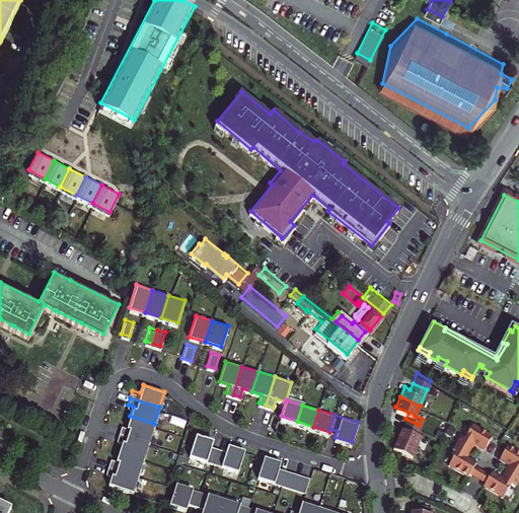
[(122,424),(119,431),(148,440),(154,424),(130,416),(127,425),(122,424)]
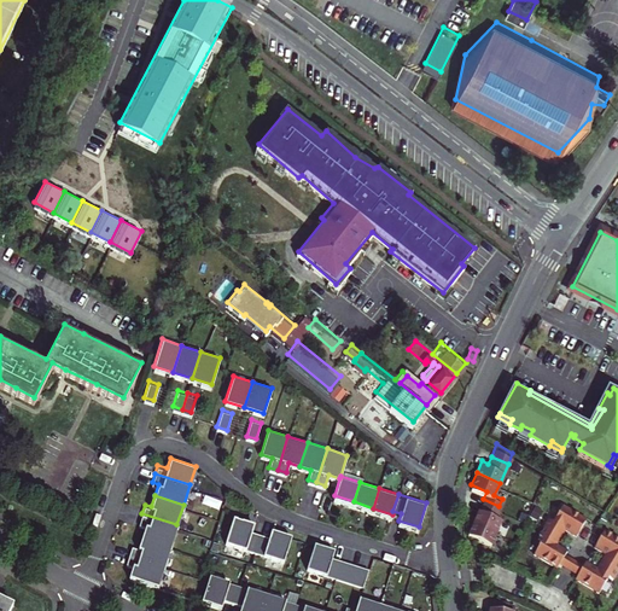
[(499,506),(483,499),(479,507),(478,506),(473,518),(496,528),(501,516),(496,515),(499,506)]
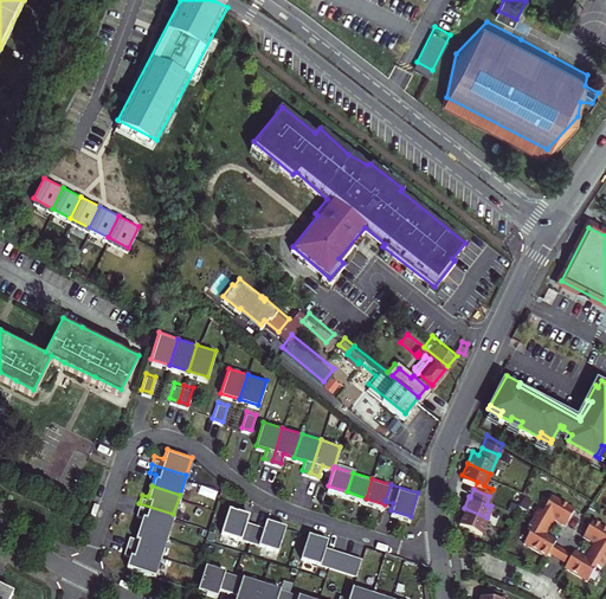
[(537,503),(533,511),(549,521),(553,514),(565,520),(566,519),(574,504),(552,490),(542,506),(537,503)]
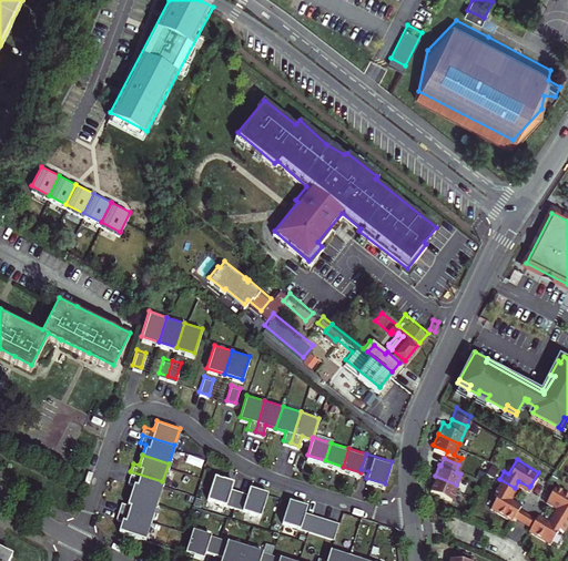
[(134,481),(131,491),(156,499),(162,481),(130,471),(128,479),(134,481)]
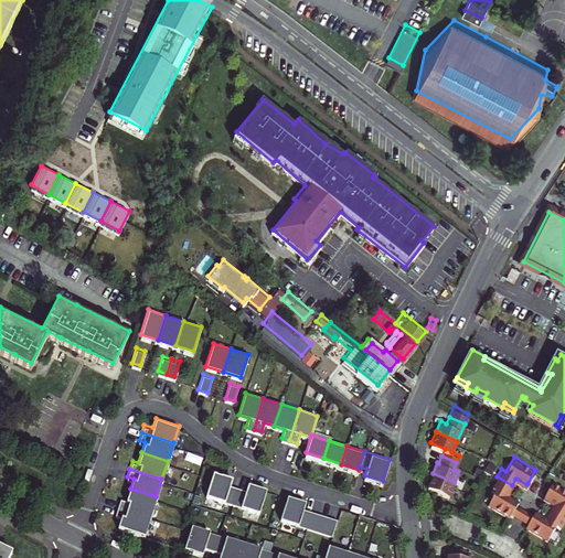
[(535,470),(528,483),(544,493),(552,480),(535,470)]
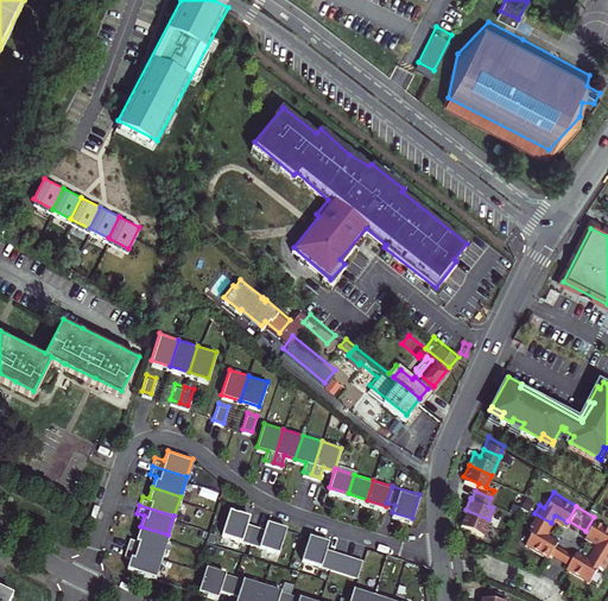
[(252,513),(233,507),(225,531),(253,539),(259,523),(251,520),(252,513)]
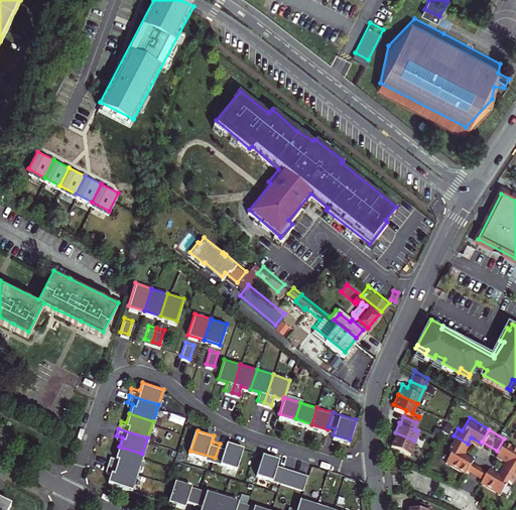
[(414,440),(395,432),(390,442),(409,451),(414,440)]
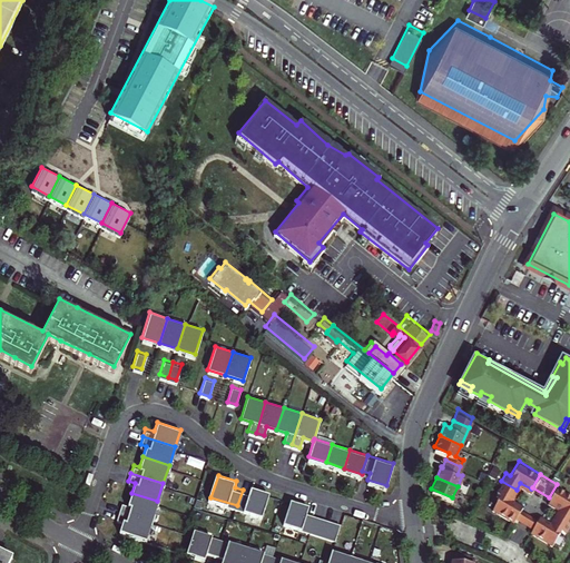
[(492,505),(513,519),(516,515),(521,506),(523,503),(512,496),(517,490),(501,481),(497,489),(501,491),(492,505)]
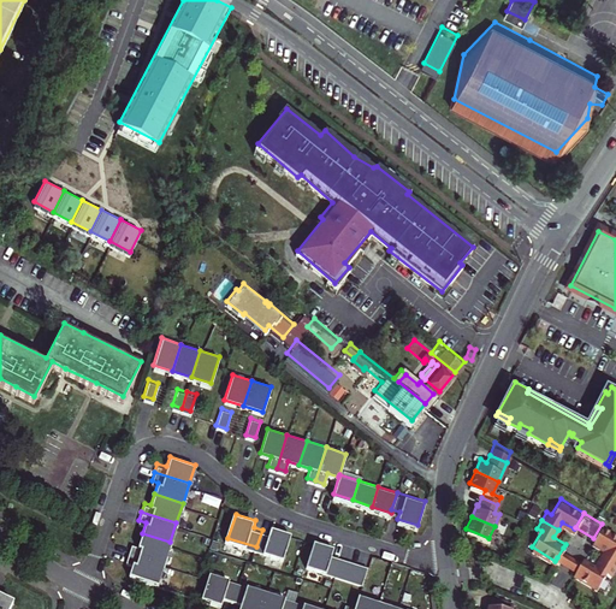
[(615,553),(615,531),(602,524),(593,538),(592,539),(604,547),(599,554),(615,565),(615,563),(615,553)]
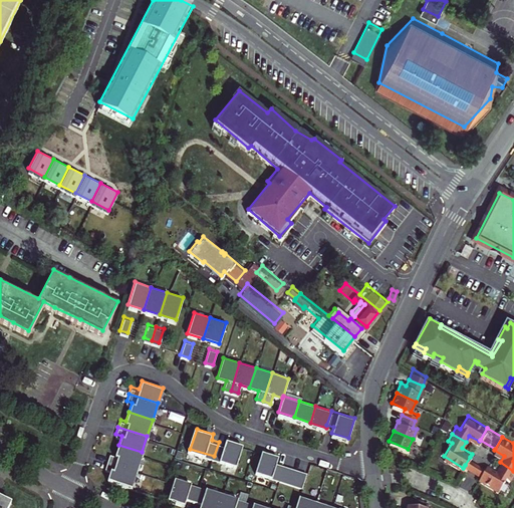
[(226,444),(219,442),(214,456),(238,464),(245,444),(228,439),(226,444)]
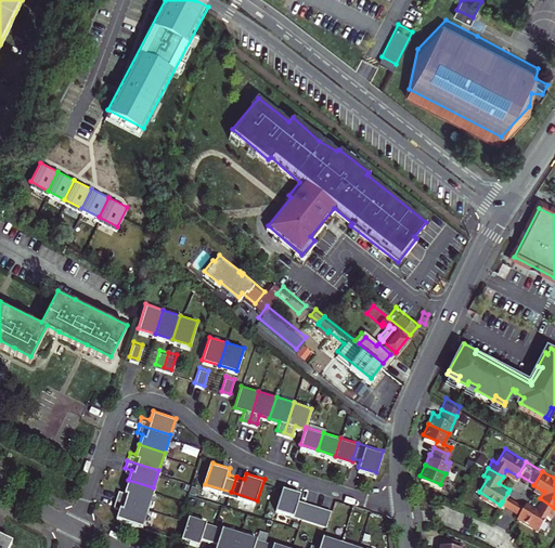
[(118,487),(116,495),(147,505),(153,487),(128,480),(125,490),(118,487)]
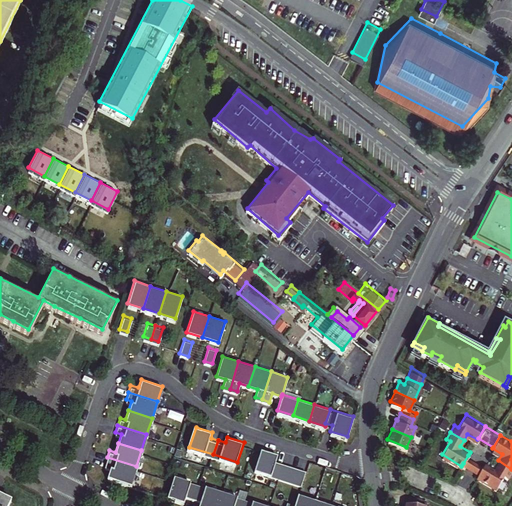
[(260,447),(253,467),(277,475),(282,460),(274,458),(276,453),(260,447)]
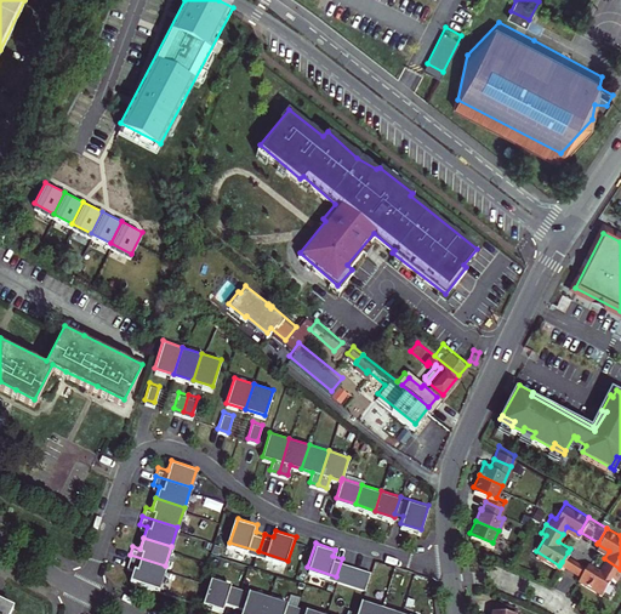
[(568,552),(562,562),(580,573),(586,563),(568,552)]
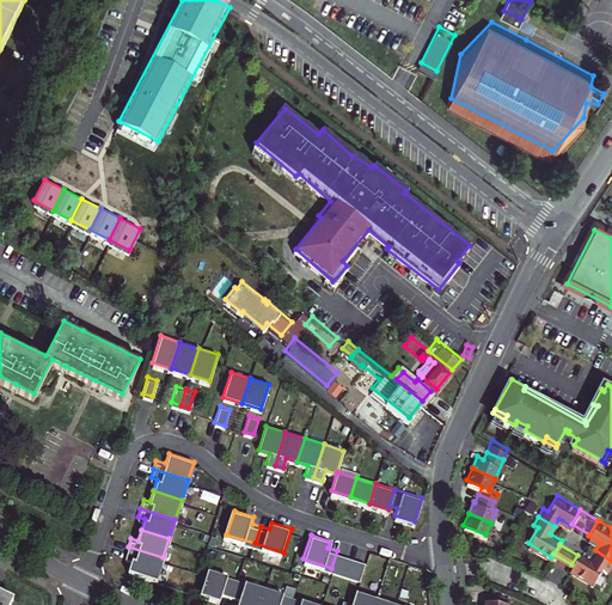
[(132,557),(128,569),(157,578),(163,557),(128,547),(126,556),(132,557)]
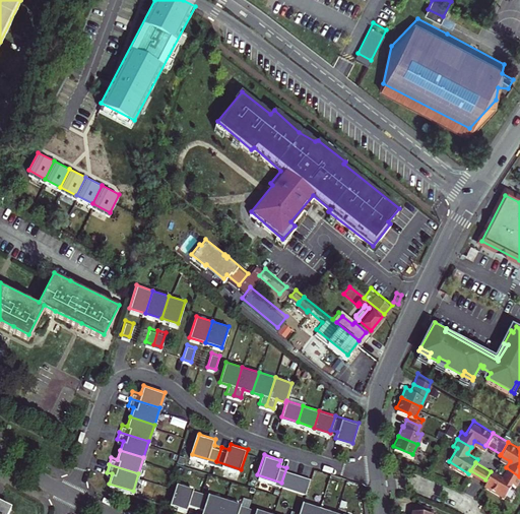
[(294,470),(286,467),(281,483),(289,485),(294,470)]
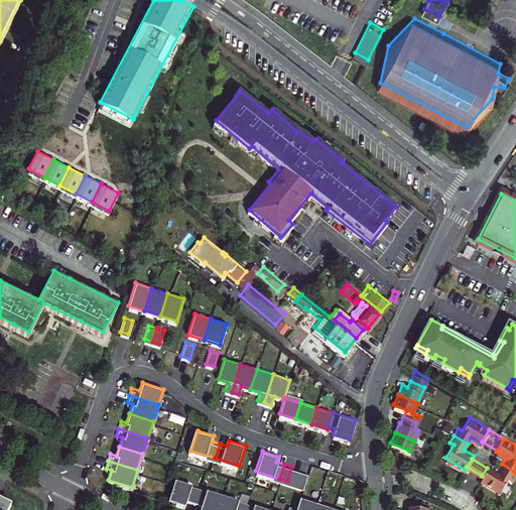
[(512,479),(515,473),(502,464),(498,471),(489,465),(487,468),(482,476),(481,479),(500,490),(508,477),(512,479)]
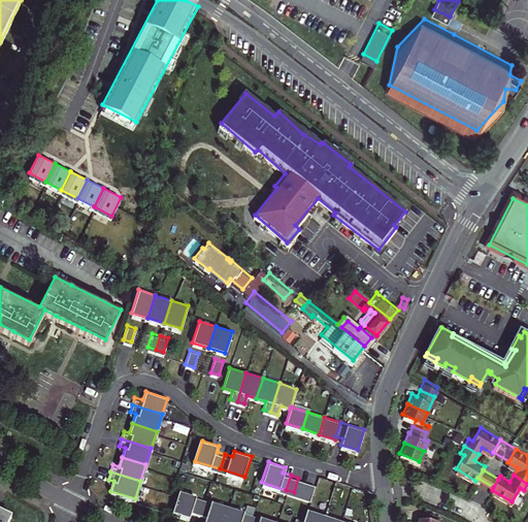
[(306,480),(298,478),(294,492),(301,494),(306,480)]
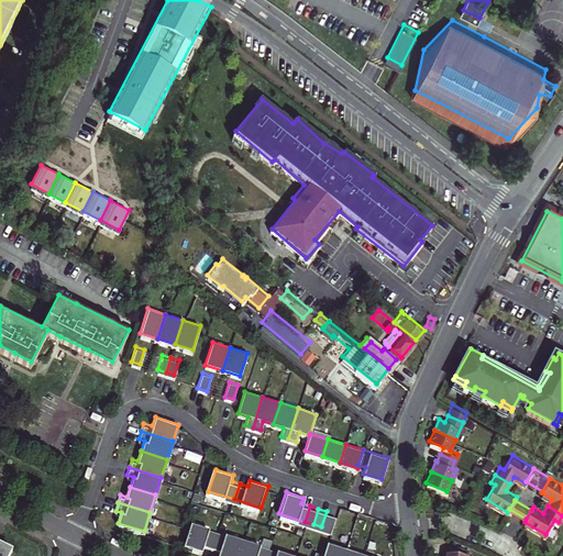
[(335,514),(327,511),(321,526),(330,530),(335,514)]
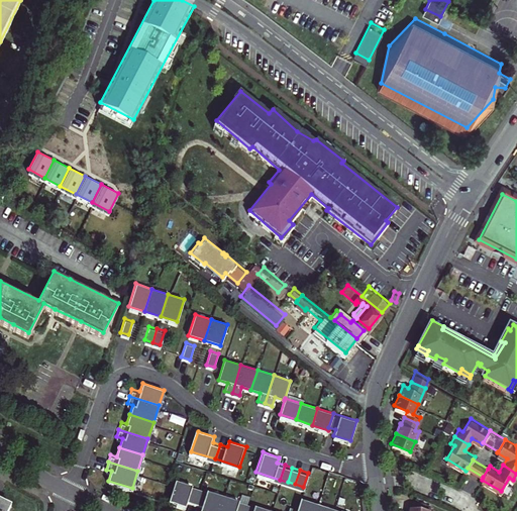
[(200,487),(176,479),(169,500),(185,505),(188,498),(195,501),(200,487)]
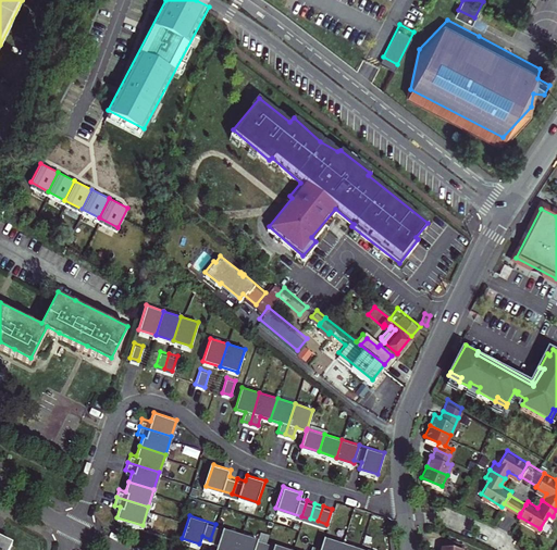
[(234,549),(240,532),(215,524),(210,539),(218,541),(215,549),(220,549),(234,549)]
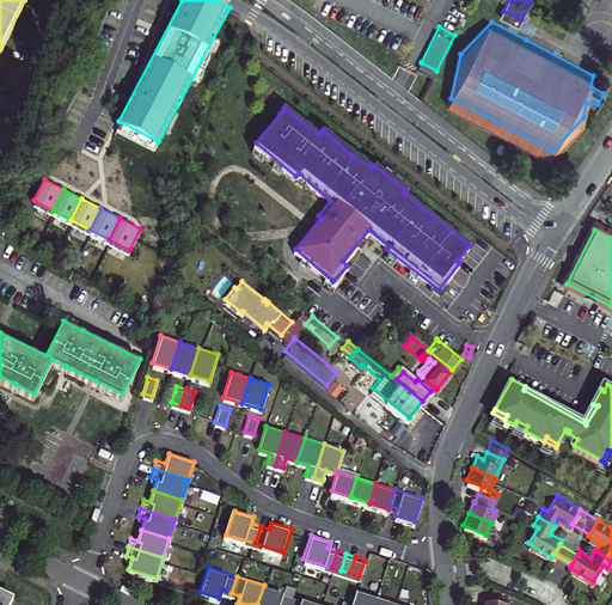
[(0,604),(12,604),(18,593),(0,582),(0,604)]
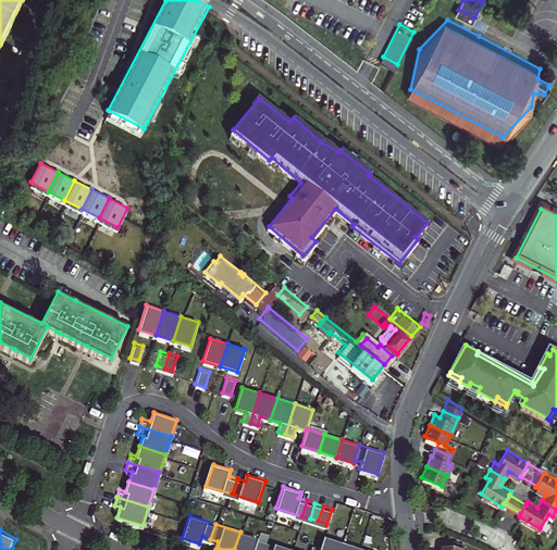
[(262,549),(265,539),(240,532),(234,549),(262,549)]
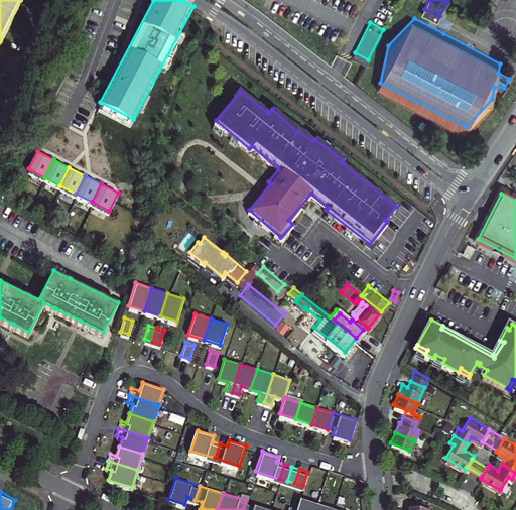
[(313,509),(316,501),(299,496),(296,506),(294,509),(313,509)]
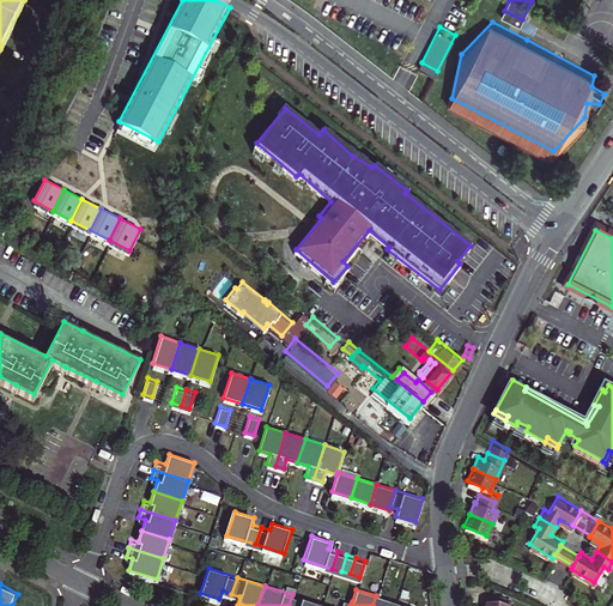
[(501,592),(484,589),(483,598),(480,598),(478,605),(503,605),(504,601),(499,600),(501,592)]
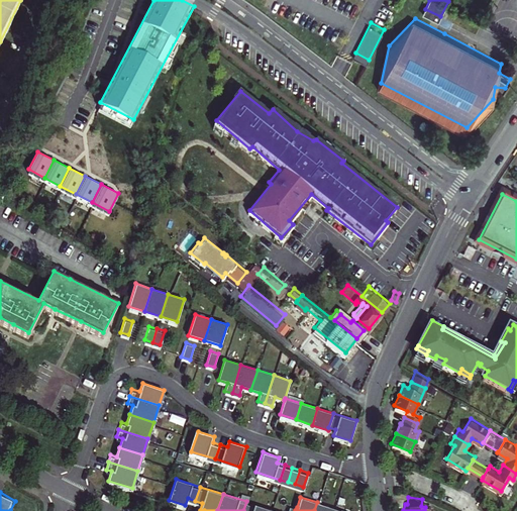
[(269,510),(271,509),(246,501),(243,510),(269,510)]
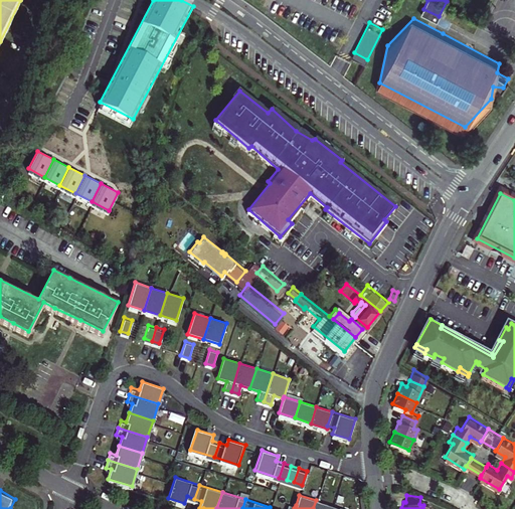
[(331,508),(332,505),(316,500),(313,508),(331,508)]
